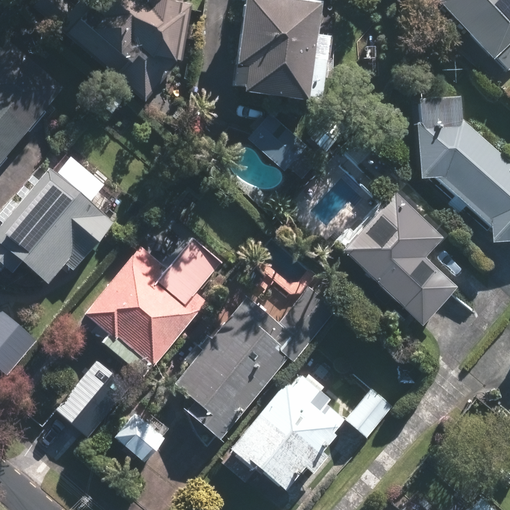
[(145,103),(182,59),(192,3),(174,0),(158,0),(157,9),(134,5),(132,17),(111,0),(92,0),(64,34),(145,103)]
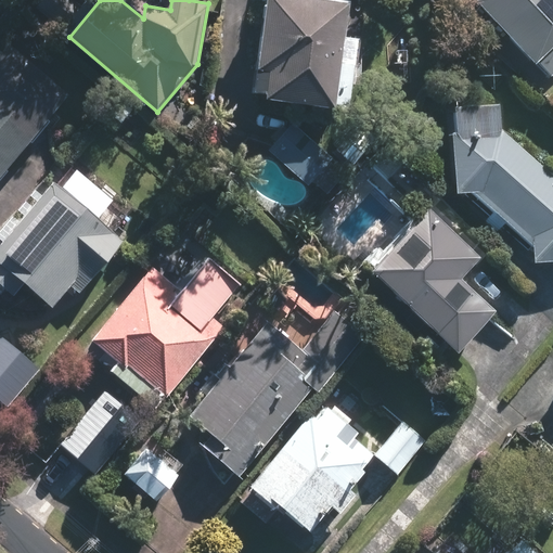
[(267,0),(255,94),(352,107),(362,36),(347,34),(350,0),(267,0)]
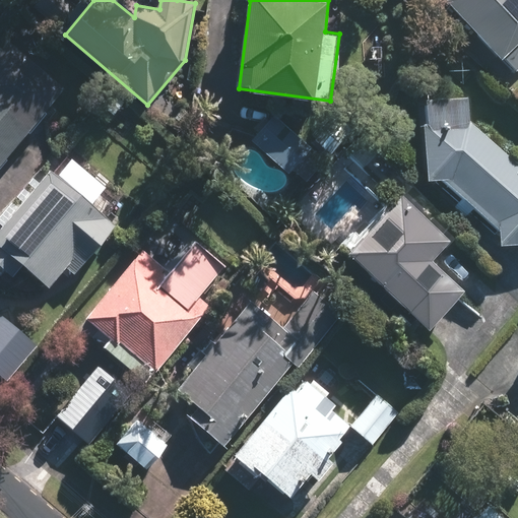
[(517,0),(445,0),(516,73),(517,71),(517,0)]
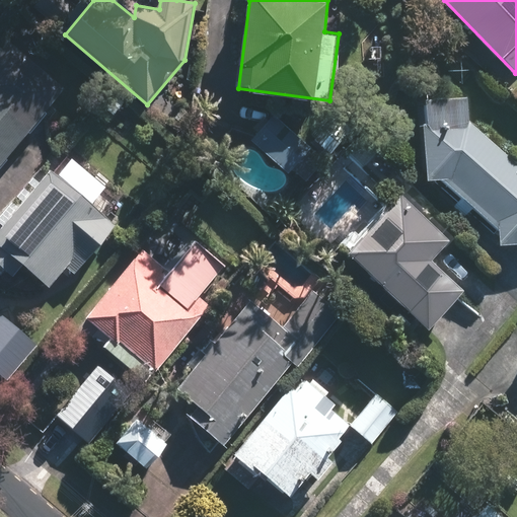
[(0,166),(67,86),(10,39),(0,51),(0,166)]
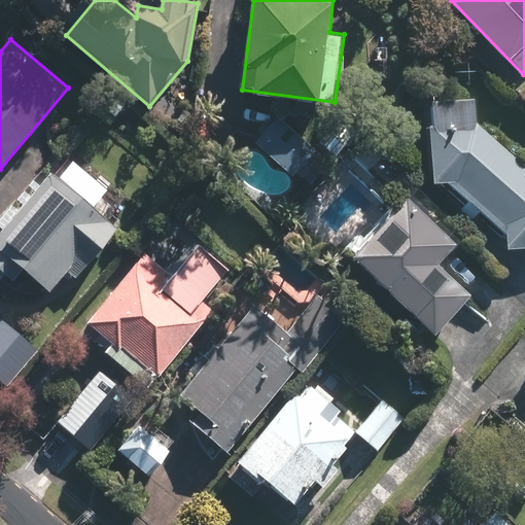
[(524,166),(476,123),(474,97),(427,101),(433,182),(448,181),(505,233),(506,250),(524,248),(524,166)]
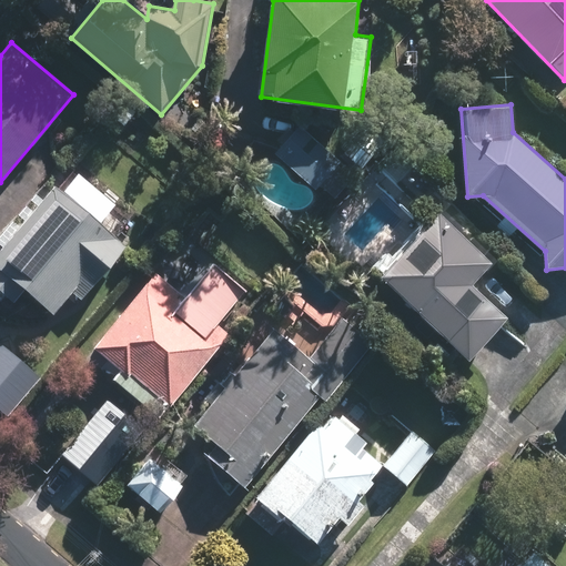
[(295,123),(270,151),(319,193),(343,165),(295,123)]
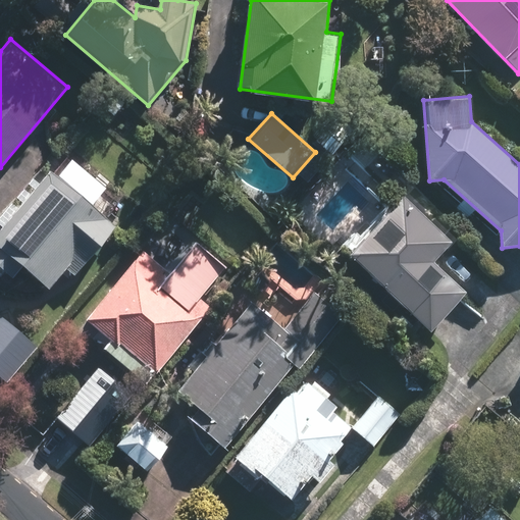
[(333,115),(315,143),(333,156),(353,128),(333,115)]
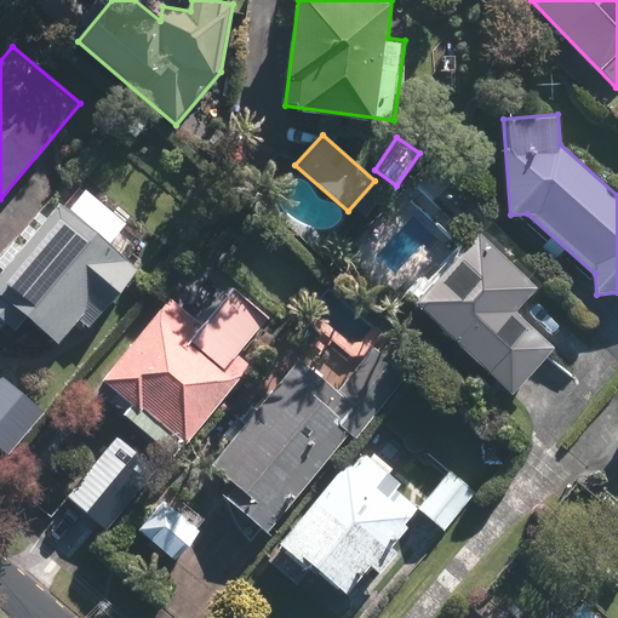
[(64,201),(0,276),(0,318),(16,332),(28,319),(59,345),(81,320),(90,327),(142,267),(113,242),(127,225),(99,201),(85,218),(64,201)]
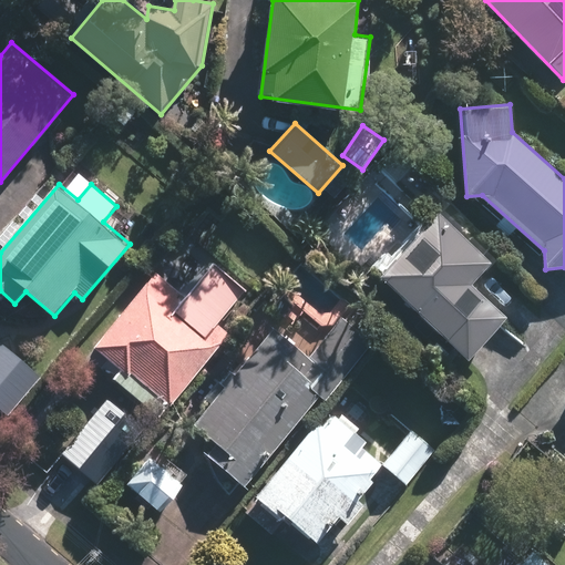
[(441,214),(381,276),(468,360),(506,320),(470,284),(491,263),(441,214)]
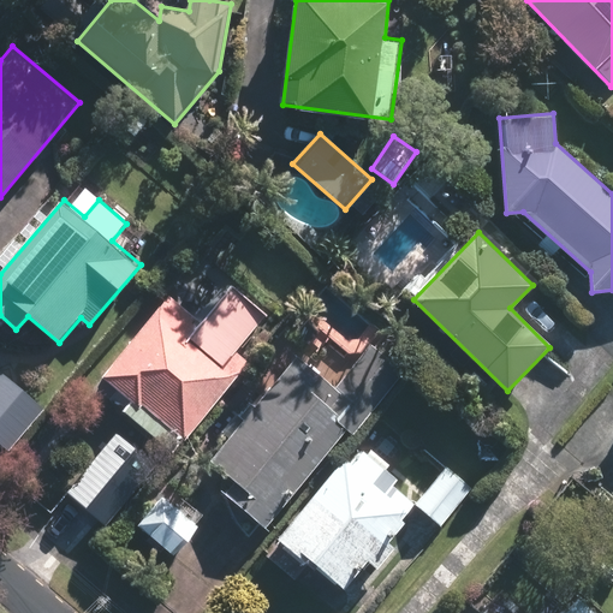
[(120,409),(173,453),(250,362),(237,351),(267,315),(232,285),(201,321),(170,295),(101,375),(129,399),(120,409)]
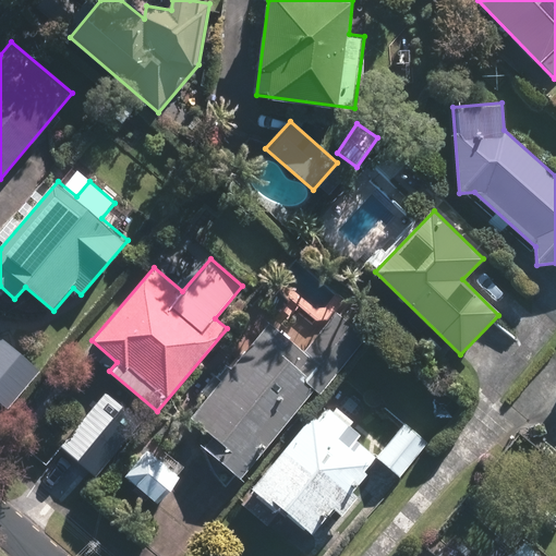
[(319,397),(365,341),(333,314),(303,350),(269,322),(232,367),(225,362),(201,391),(207,397),(190,418),(212,435),(202,447),(242,480),(313,391),(319,397)]
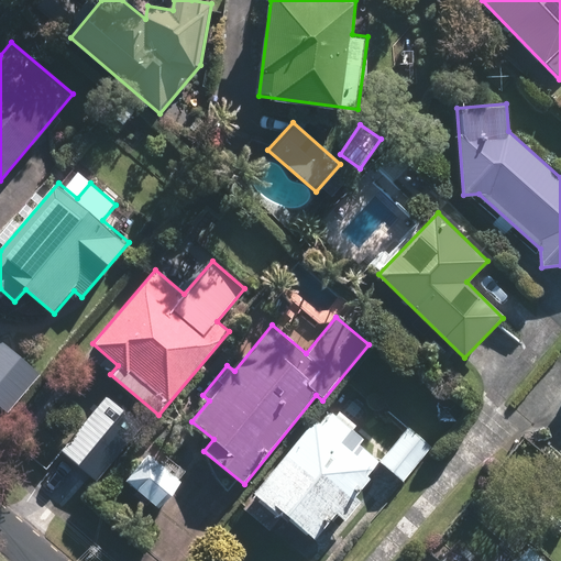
[(0,405),(9,413),(41,374),(0,340),(0,405)]
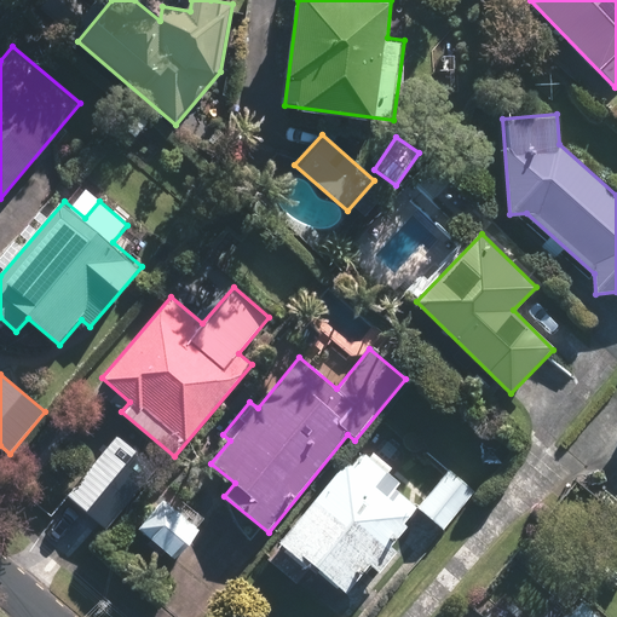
[(116,437),(69,494),(107,525),(155,468),(116,437)]
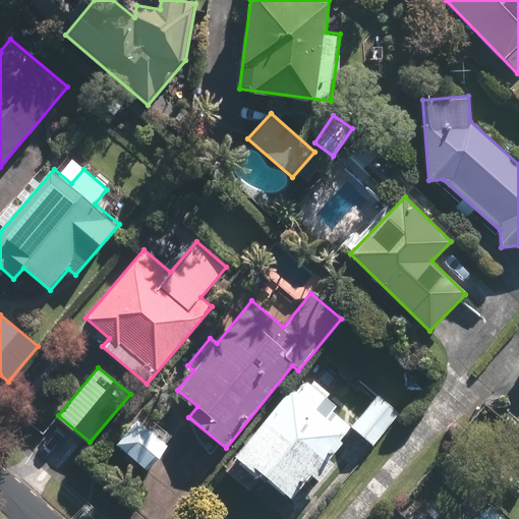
[(299,379),(236,455),(291,501),(311,474),(321,482),(339,459),(330,451),(350,426),(332,411),(335,407),(299,379)]
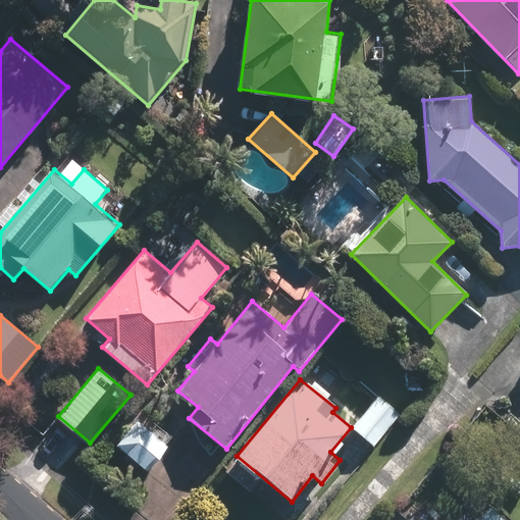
[(377,398),(351,429),(373,448),(400,415),(377,398)]
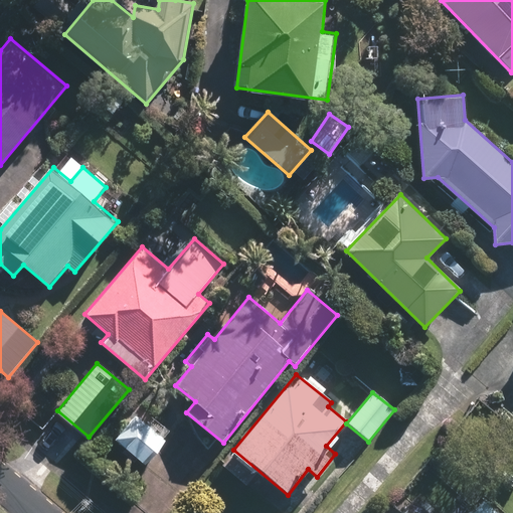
[(138,412),(115,439),(146,465),(168,438),(138,412)]
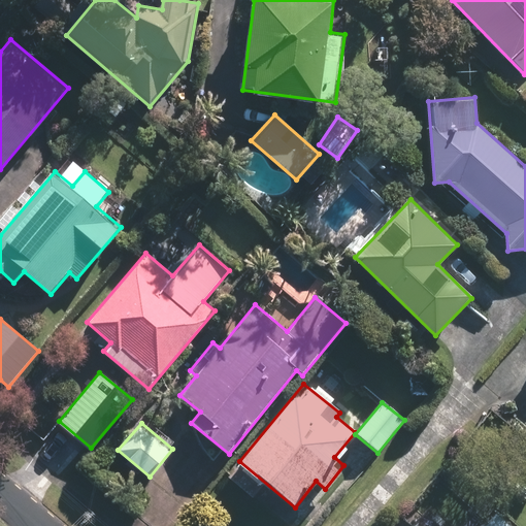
[(511,525),(495,513),(484,525),(421,525),(418,523),(416,525),(511,525)]
